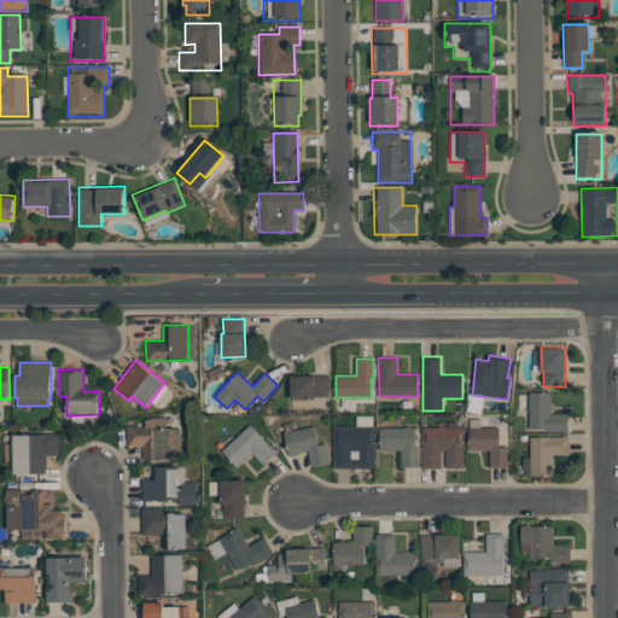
[(328,375),(328,397),(315,397),(315,398),(291,398),(291,375),(328,375)]
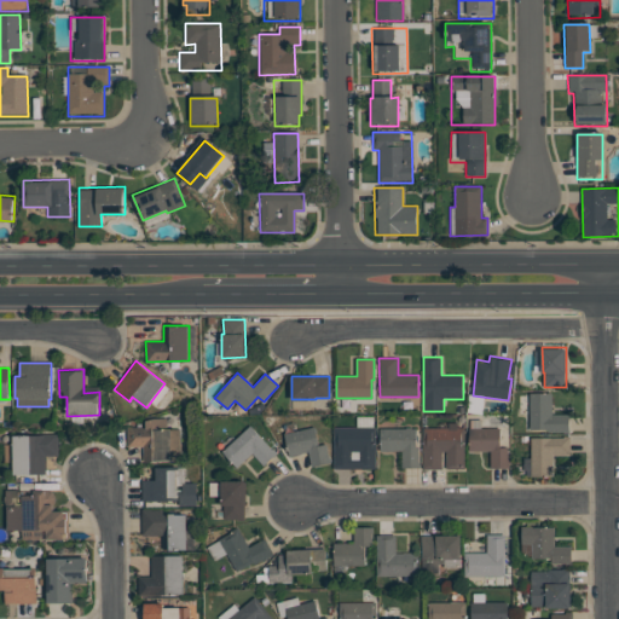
[(530,393),(551,392),(551,415),(570,415),(570,431),(549,431),(549,428),(530,429),(530,393)]
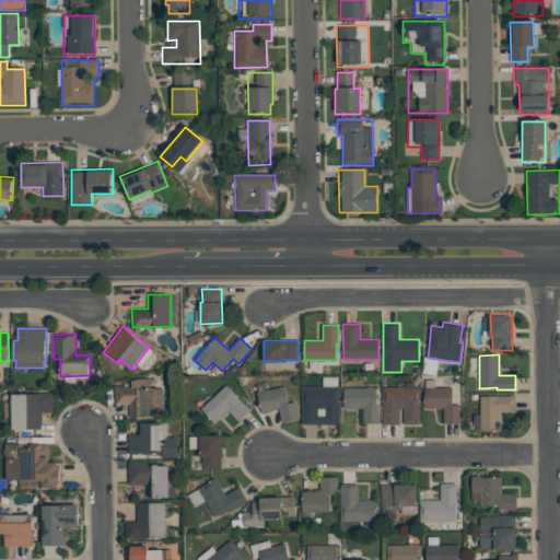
[(161,387),(161,417),(129,417),(129,405),(114,405),(114,387),(132,386),(132,378),(152,378),(152,387),(161,387)]
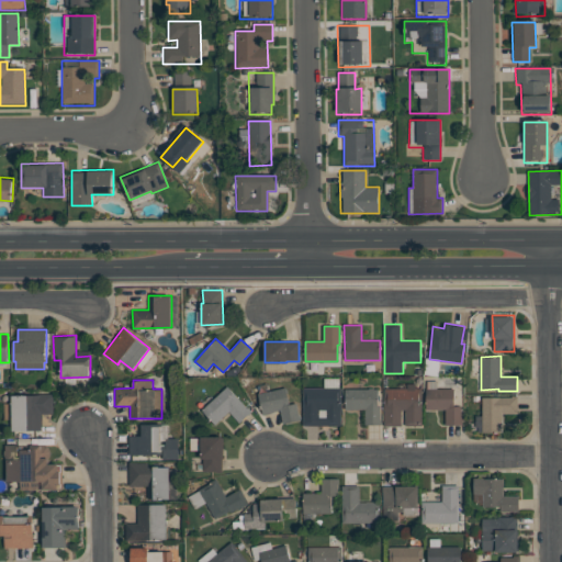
[(227,386),(251,413),(240,423),(229,411),(215,425),(201,409),(227,386)]
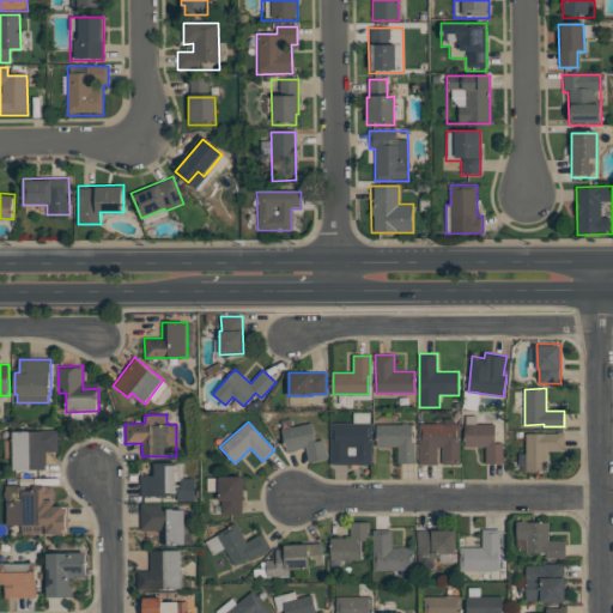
[(311,423),(316,441),(323,438),(328,457),(310,462),(307,445),(286,451),(281,430),(311,423)]
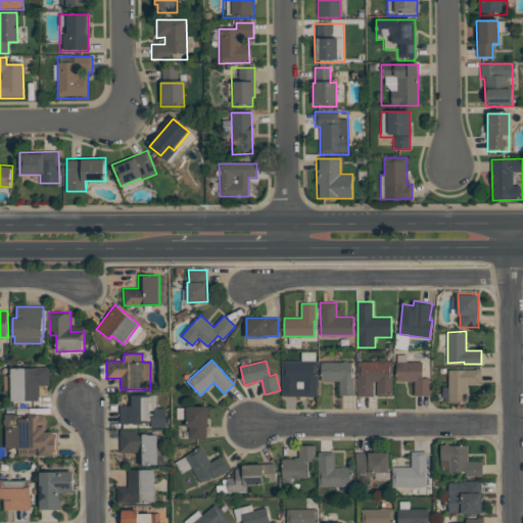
[(317,362),(317,395),(282,395),(282,362),(317,362)]
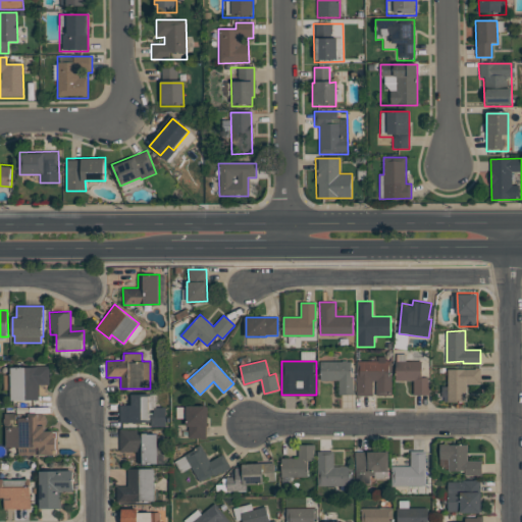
[(321,362),(351,361),(351,377),(354,378),(354,394),(340,395),(338,380),(321,381),(321,362)]
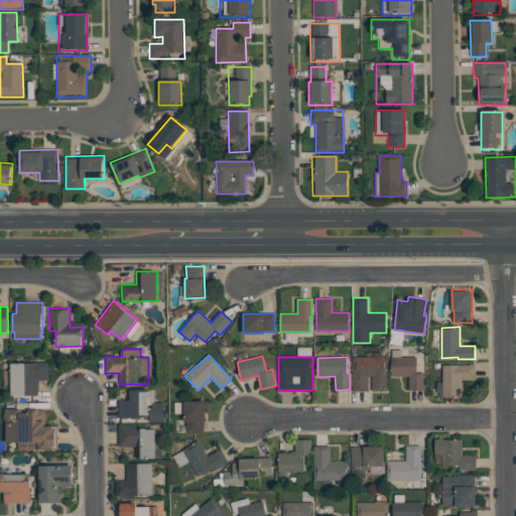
[(387,357),(387,391),(373,391),(372,376),(368,376),(368,391),(353,391),(353,358),(387,357)]
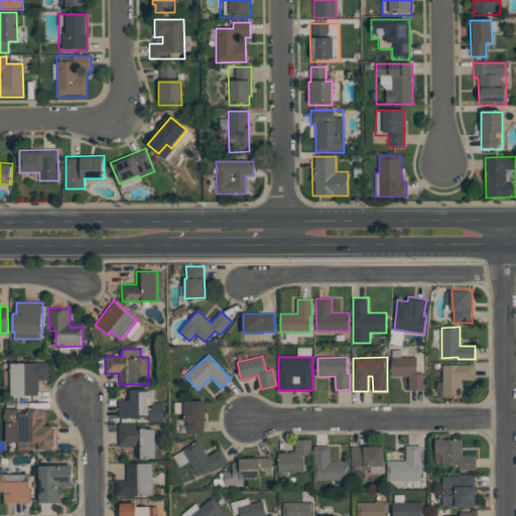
[(415,358),(415,372),(422,372),(422,389),(409,390),(409,376),(390,376),(390,358),(415,358)]
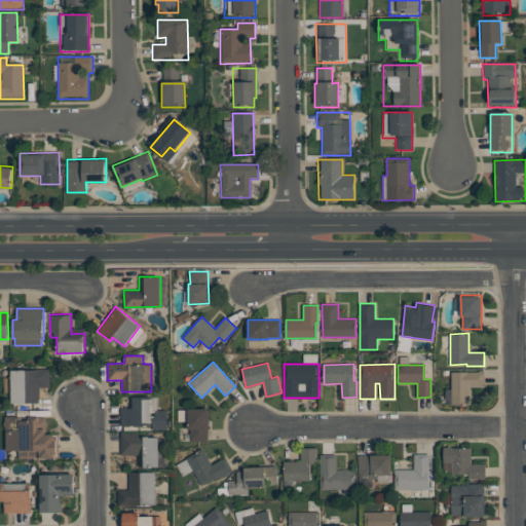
[(11,370),(49,370),(50,387),(38,387),(38,404),(11,404),(11,370)]
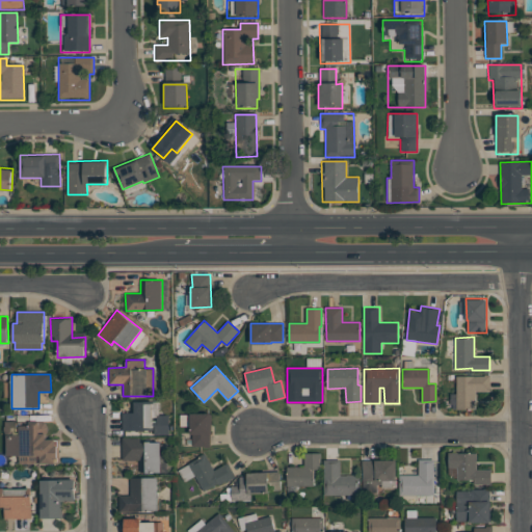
[(456,375),(489,375),(490,391),(475,391),(475,408),(456,409),(456,375)]
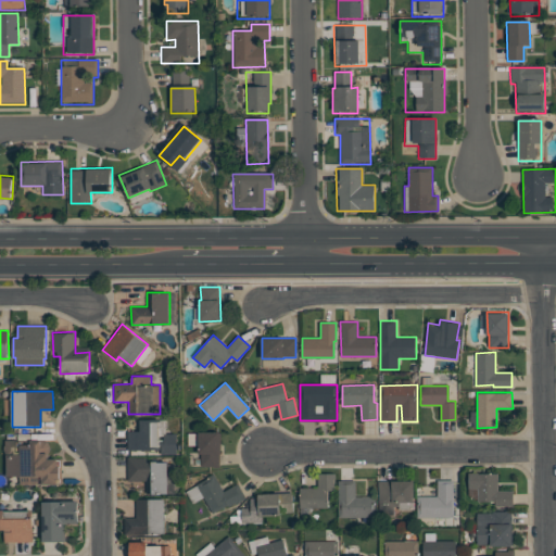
[(177,454),(128,455),(127,417),(177,417),(177,454)]
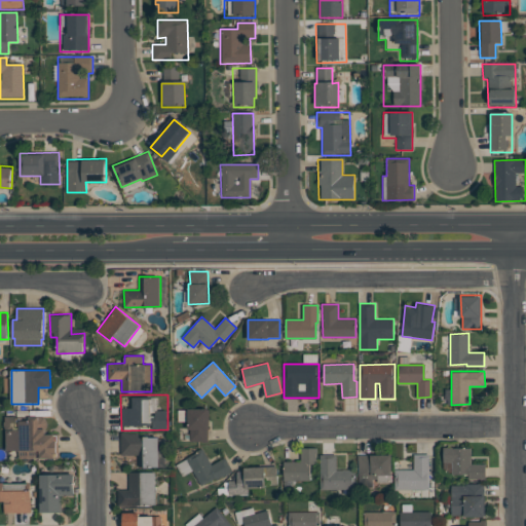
[(178,422),(178,410),(188,410),(188,408),(209,408),(209,443),(190,443),(190,428),(187,428),(188,422),(178,422)]
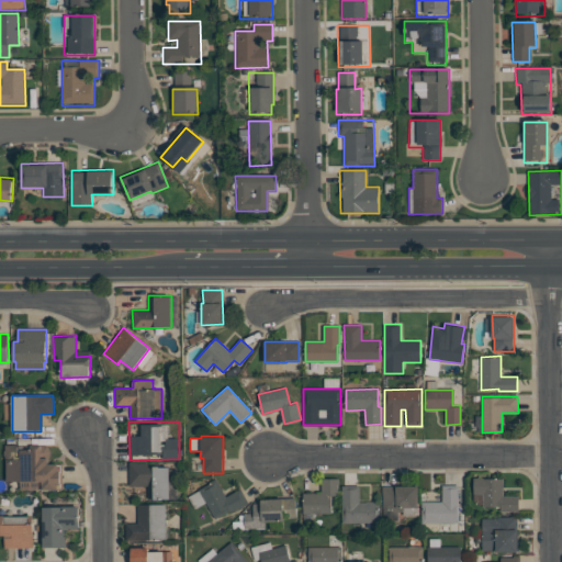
[(49,445),(49,465),(62,465),(62,490),(19,491),(19,481),(6,481),(4,446),(49,445)]
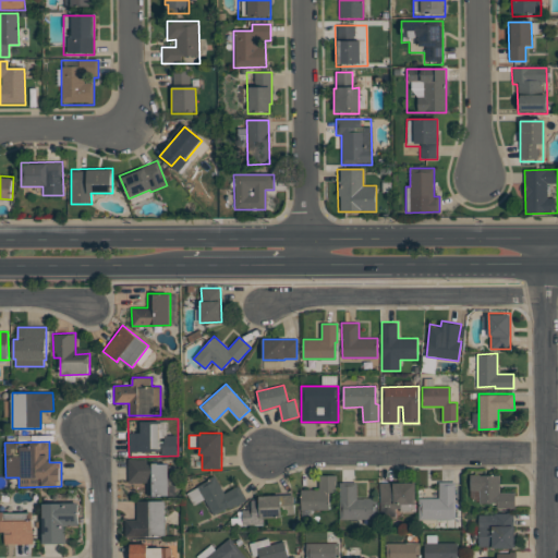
[(128,459),(149,459),(149,462),(169,462),(169,496),(146,496),(146,482),(128,482),(128,459)]
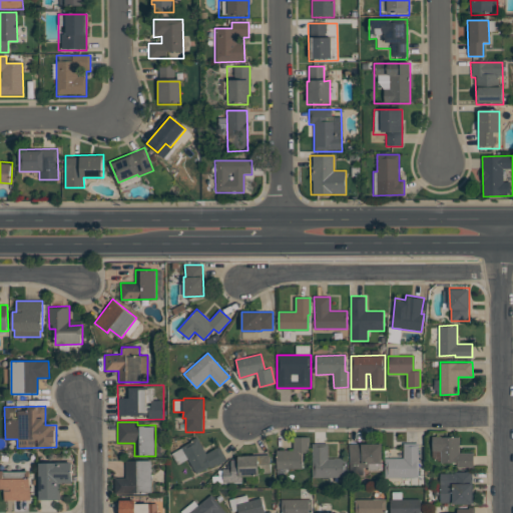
[(432,436),(459,436),(459,452),(473,452),(473,468),(456,468),(456,463),(440,463),(440,451),(432,451),(432,436)]
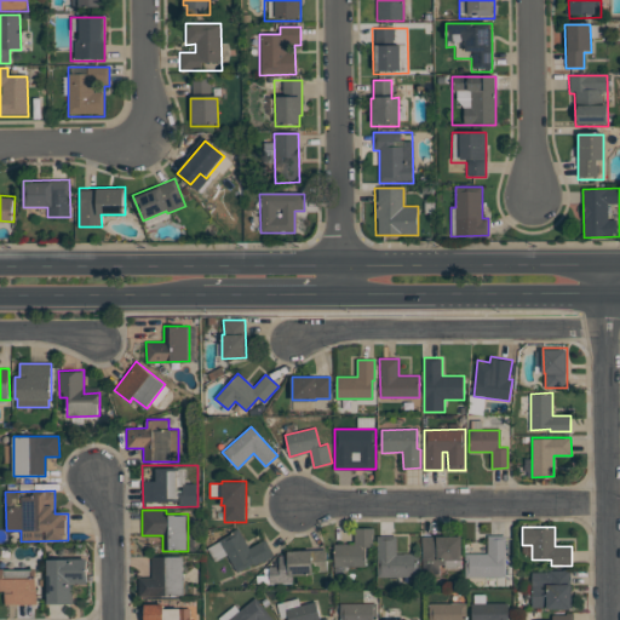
[(239,528),(250,549),(265,539),(274,555),(256,566),(254,563),(236,573),(227,555),(214,562),(206,547),(239,528)]
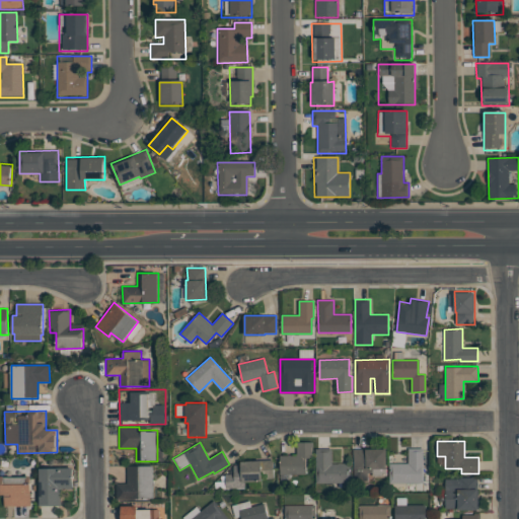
[(297,442),(312,442),(313,458),(306,458),(306,474),(280,474),(280,456),(297,456),(297,442)]
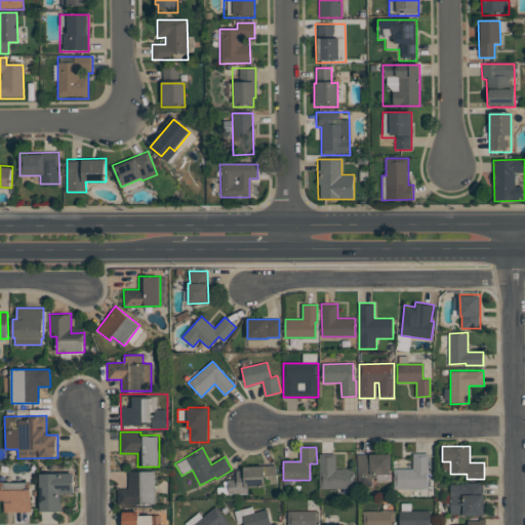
[(358,453),(392,453),(392,474),(376,474),(376,478),(371,478),(371,483),(358,483),(358,453)]
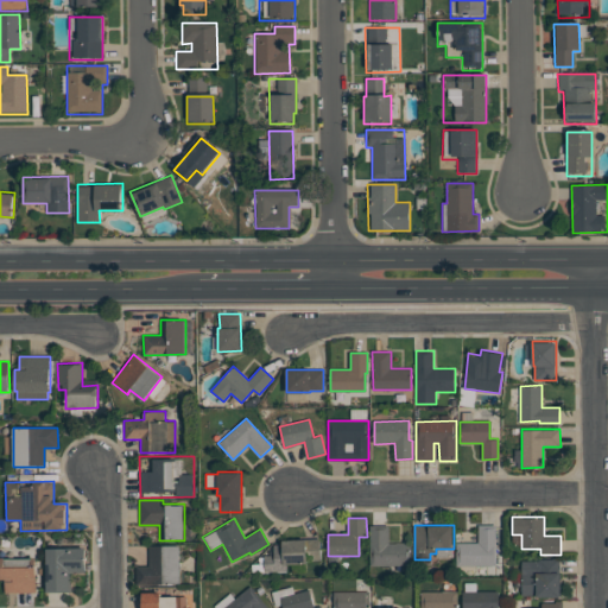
[(477,525),(496,525),(496,565),(458,567),(457,543),(477,543),(477,525)]
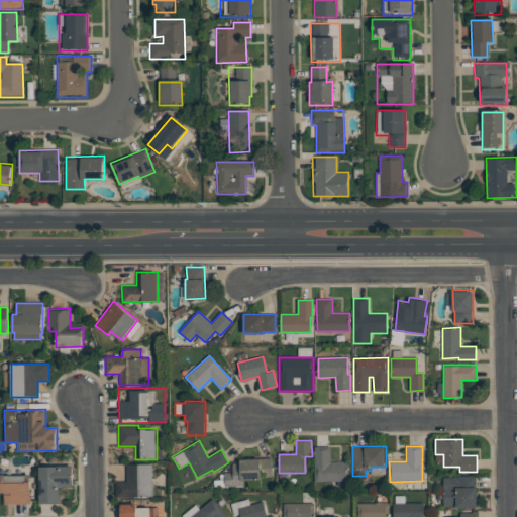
[(315,447),(330,447),(330,462),(349,461),(349,481),(315,482),(315,447)]
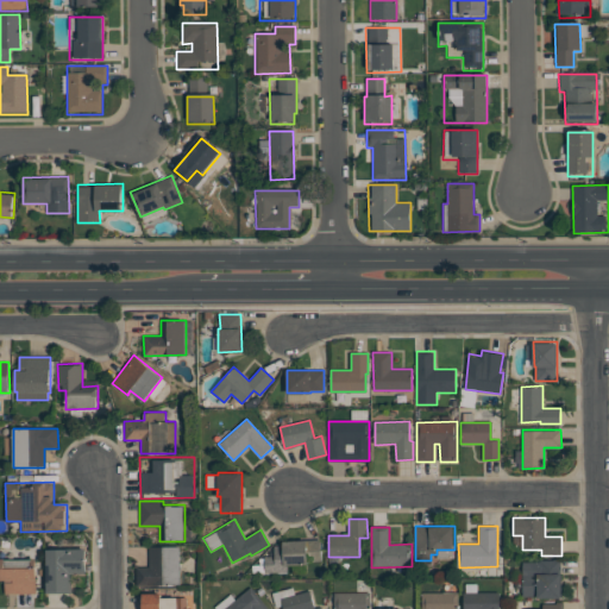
[(283,541),(320,539),(321,559),(308,560),(308,564),(284,565),(283,541)]
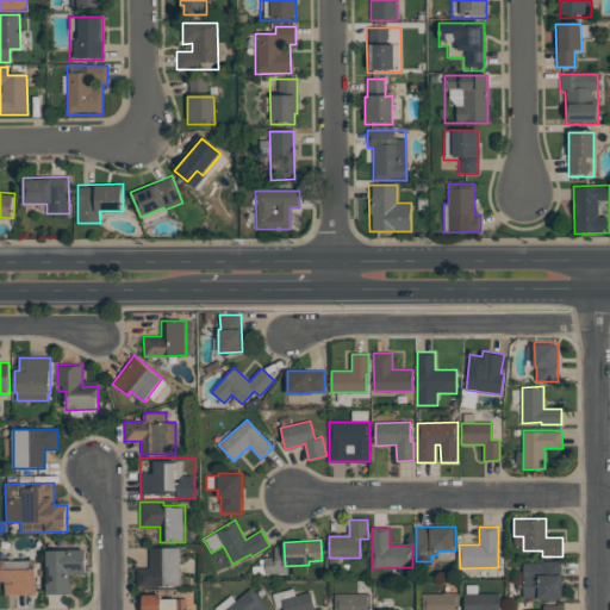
[(181,586),(136,587),(136,568),(149,568),(148,547),(181,547),(181,586)]
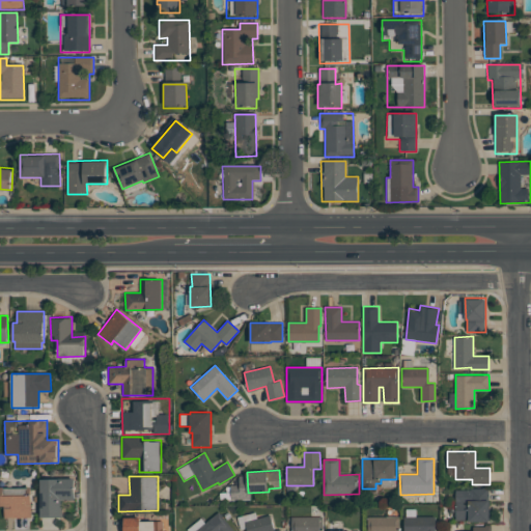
[(39,478),(74,478),(75,500),(62,501),(62,516),(40,518),(39,478)]
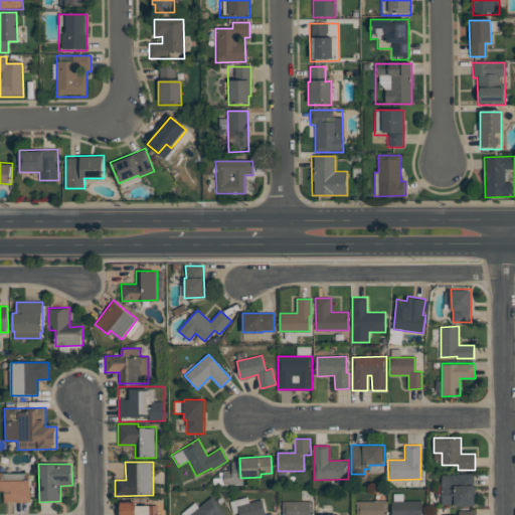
[(475,505),(442,505),(441,473),(475,473),(475,505)]
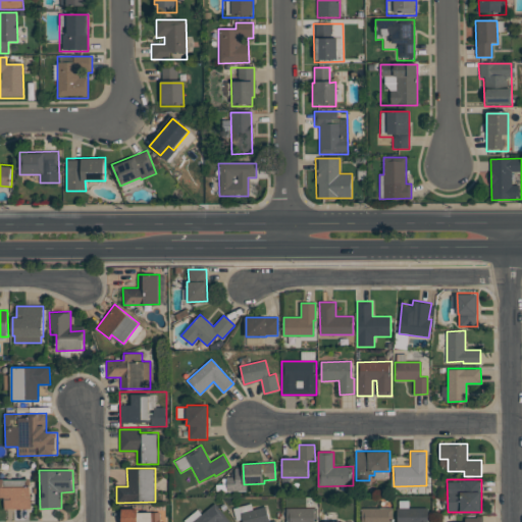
[(0,486),(31,486),(32,509),(4,510),(4,498),(0,498),(0,486)]
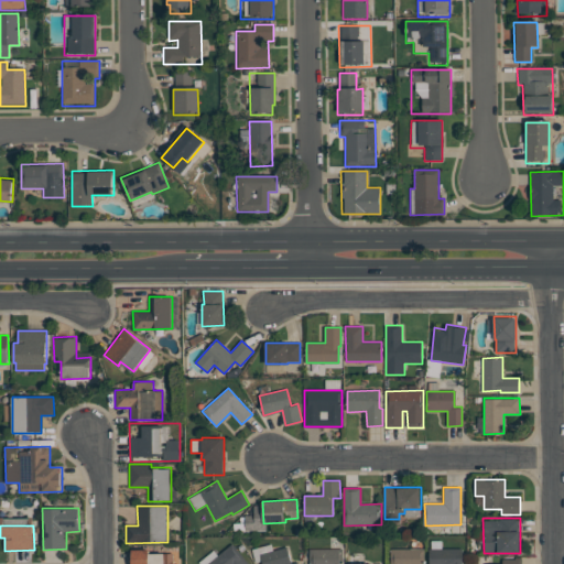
[(208,563),(232,544),(248,563),(208,563)]
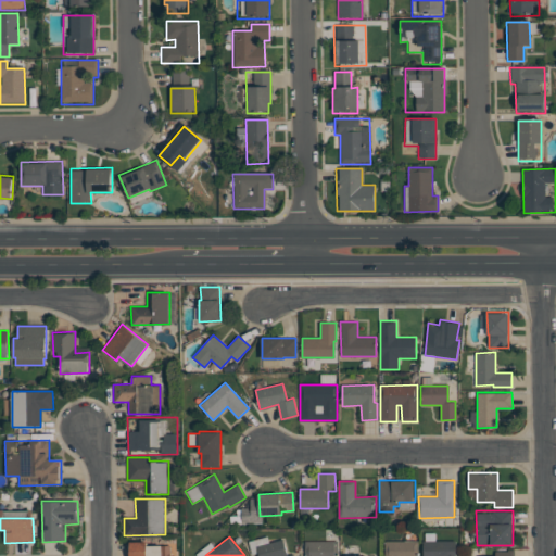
[(249,542),(267,536),(269,543),(282,540),(288,555),(293,554),(293,555),(258,555),(258,554),(252,555),(249,542)]
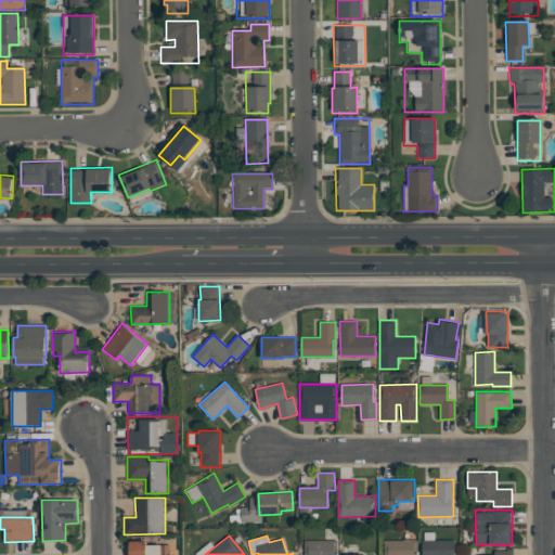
[(129,554),(129,541),(147,540),(147,544),(163,543),(163,554),(129,554)]
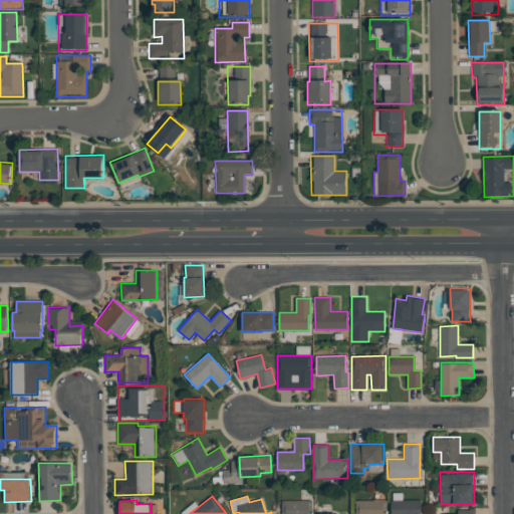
[(281,513),(281,501),(312,500),(312,513),(281,513)]
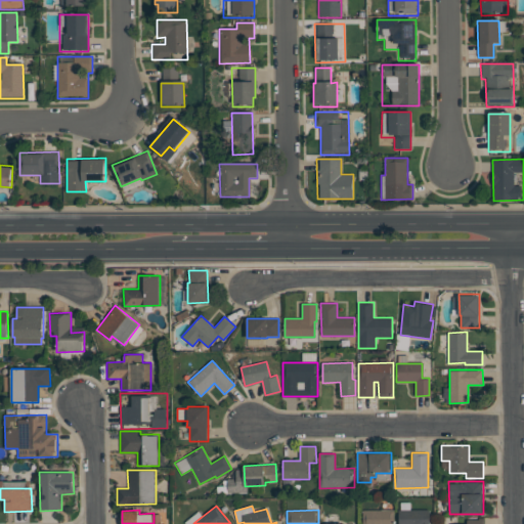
[(363,523),(363,510),(394,510),(394,523),(363,523)]
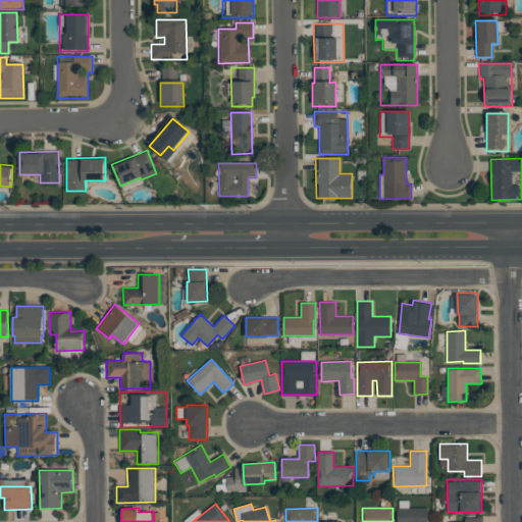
[(398,521),(398,509),(428,508),(428,521),(398,521)]
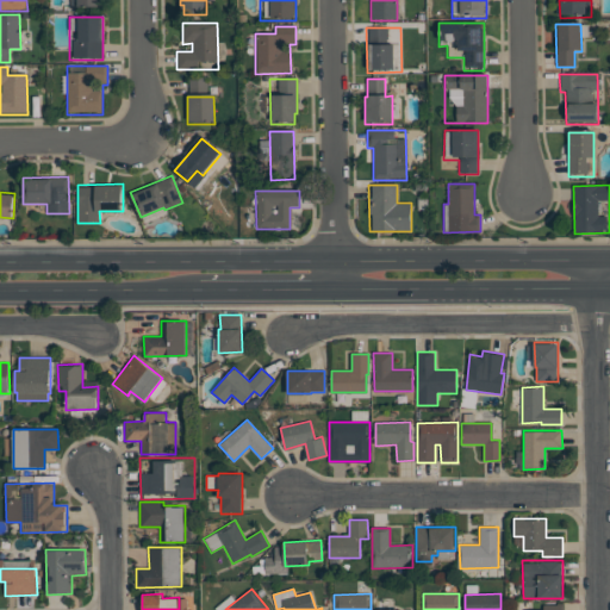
All buildings are outlined.
